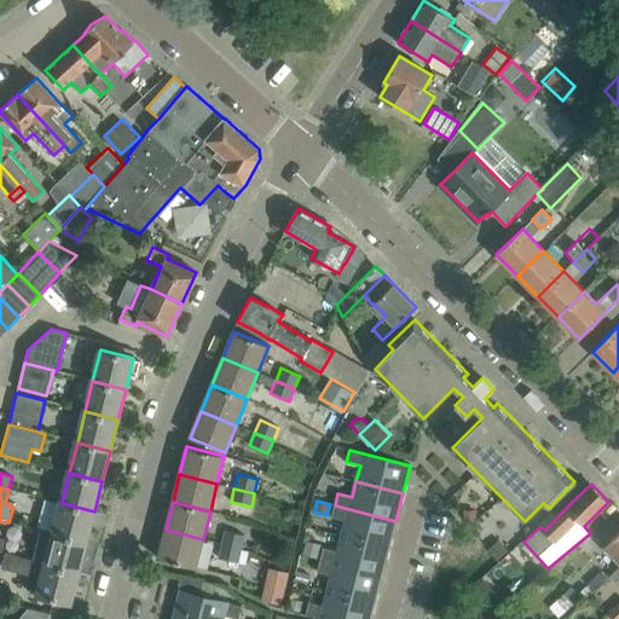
[(86,543),(94,512),(62,503),(55,534),(86,543)]
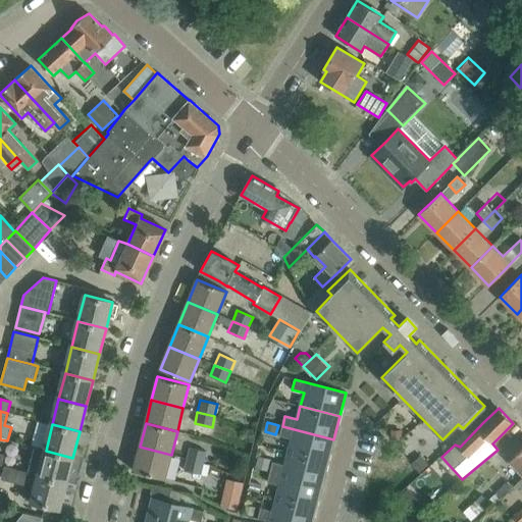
[(327,463),(333,439),(282,426),(279,436),(292,439),(289,453),(327,463)]
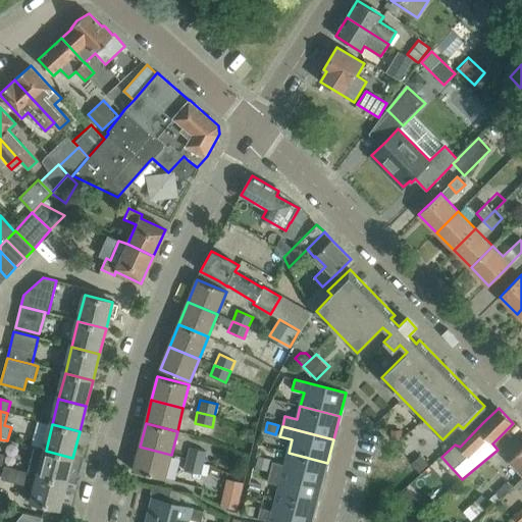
[(403,429),(393,429),(394,439),(403,439),(403,429)]
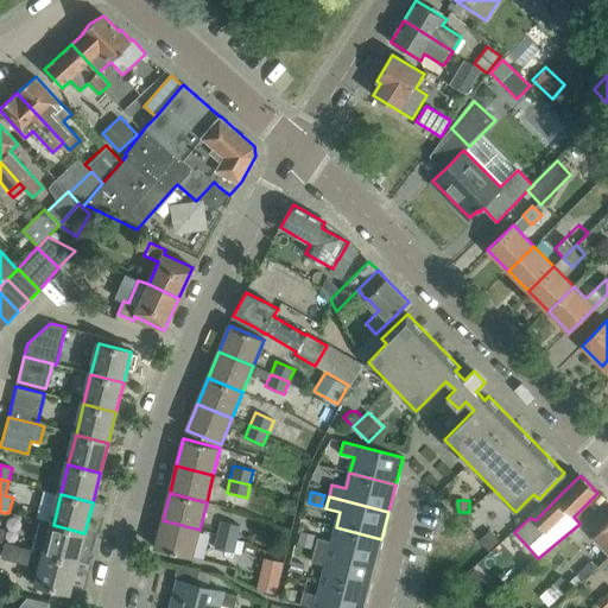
[(607,550),(607,518),(602,512),(586,530),(607,550)]
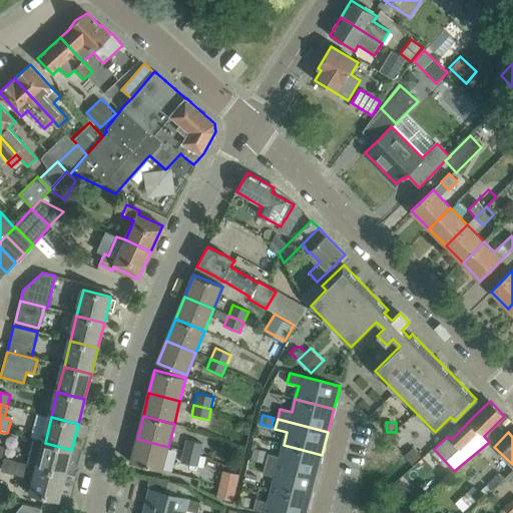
[(162,470),(168,447),(137,439),(131,463),(162,470)]
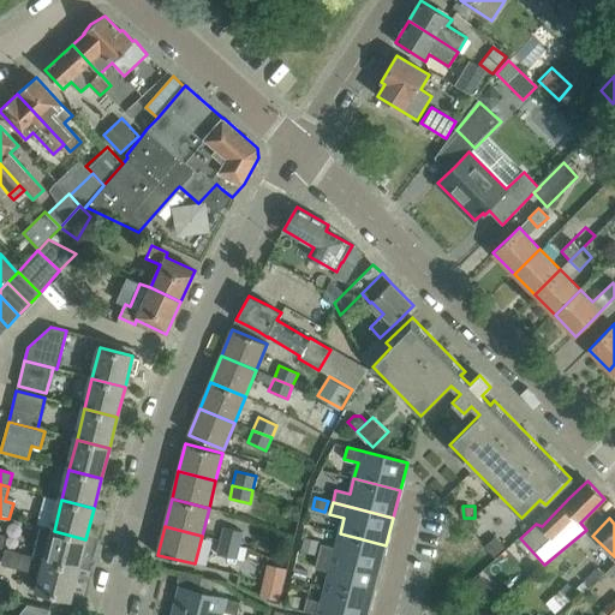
[(78,569),(85,539),(54,531),(42,527),(34,557),(78,569)]
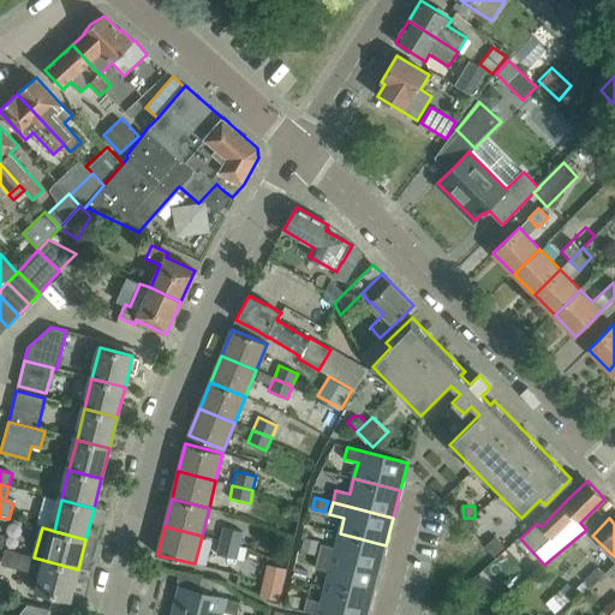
[(240,545),(243,532),(221,527),(219,542),(240,545)]
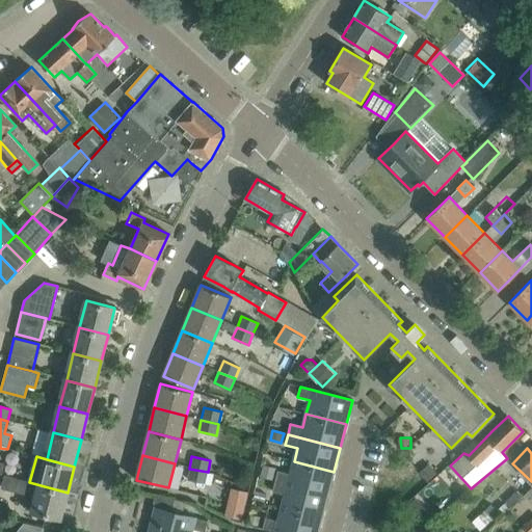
[(328,495),(334,472),(294,461),(290,474),(277,471),(275,481),(328,495)]
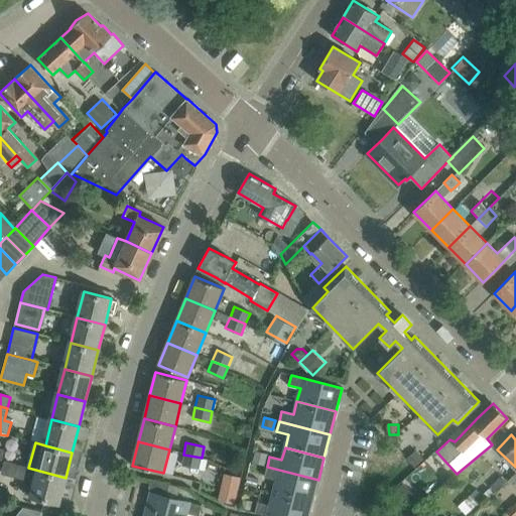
[(416,449),(407,459),(415,468),(425,459),(416,449)]
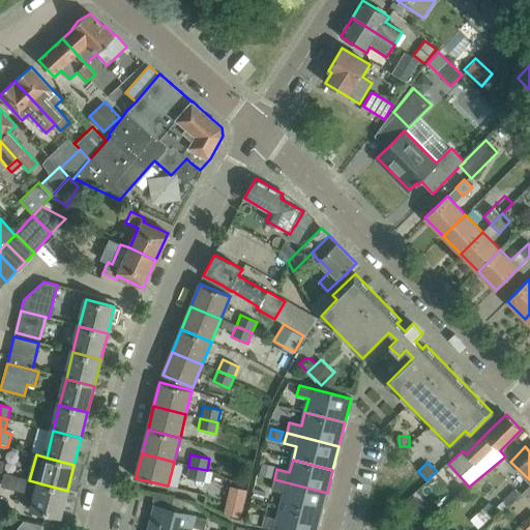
[(263,464),(260,475),(270,478),(272,479),(275,467),(263,464)]
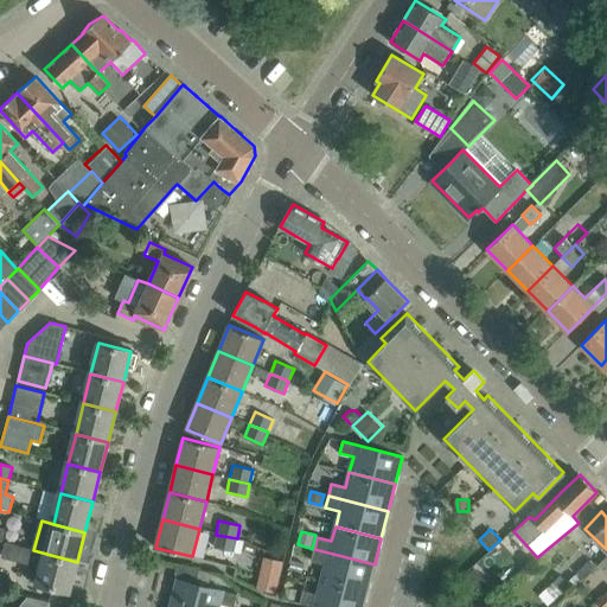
[(234,553),(237,538),(216,535),(212,548),(234,553)]
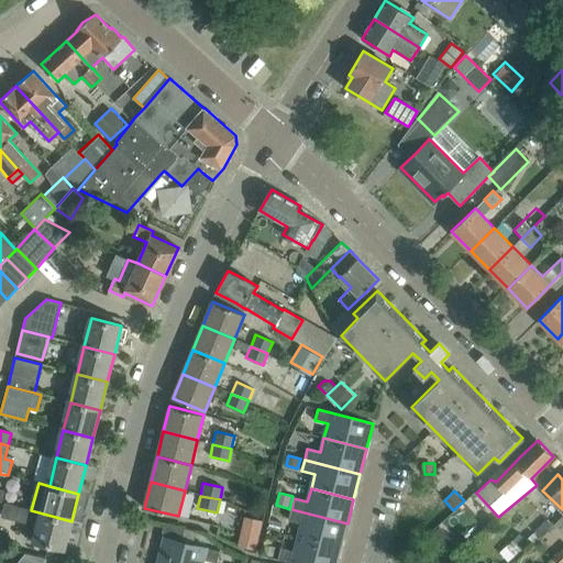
[(65,549),(72,521),(31,510),(4,504),(1,517),(29,523),(25,539),(43,543),(65,549)]
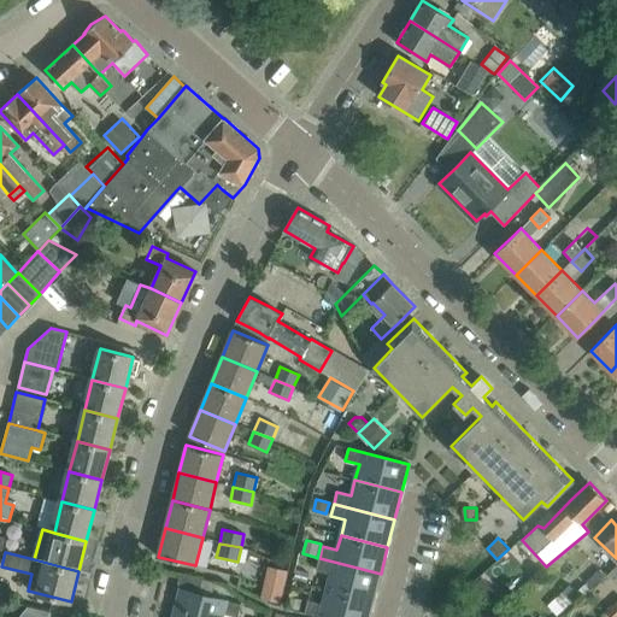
[(374,601),(381,574),(319,558),(316,570),(330,574),(327,589),(374,601)]
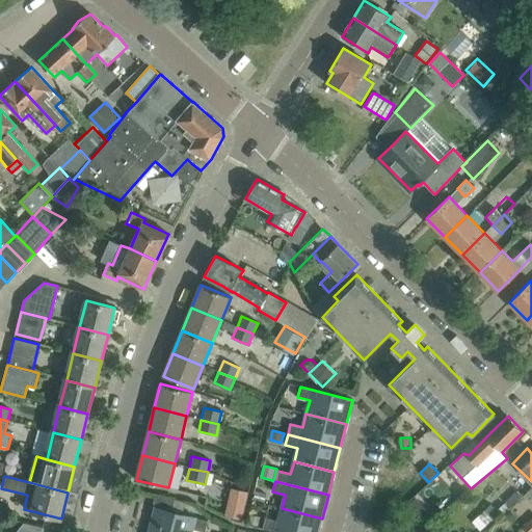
[(232,487),(225,515),(242,520),(249,491),(232,487)]
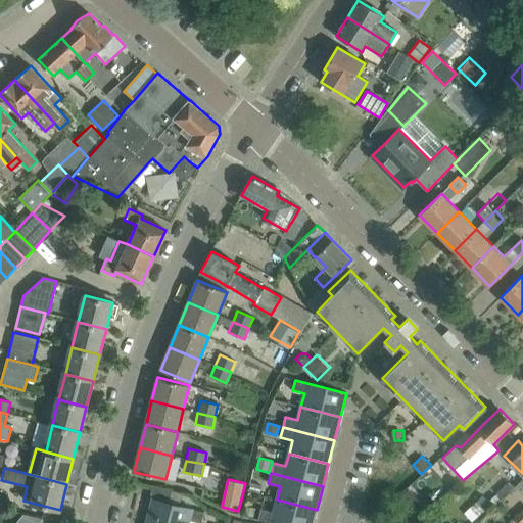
[(509,482),(497,492),(504,498),(515,488),(509,482)]
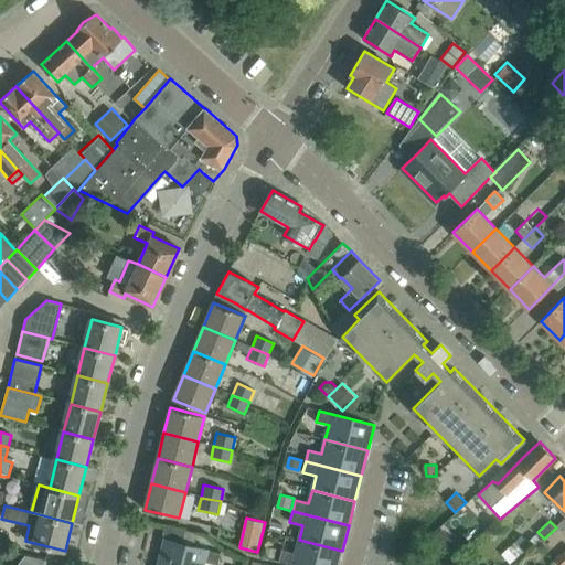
[(272,524),(269,530),(281,533),(283,528),(272,524)]
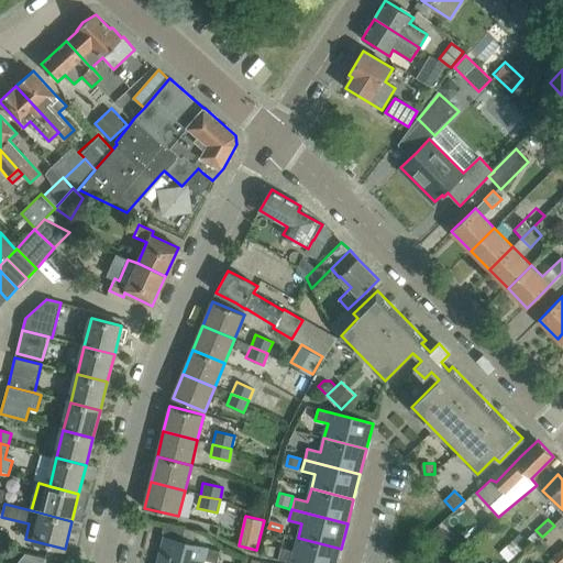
[(440,527),(431,537),(443,548),(452,538),(440,527)]
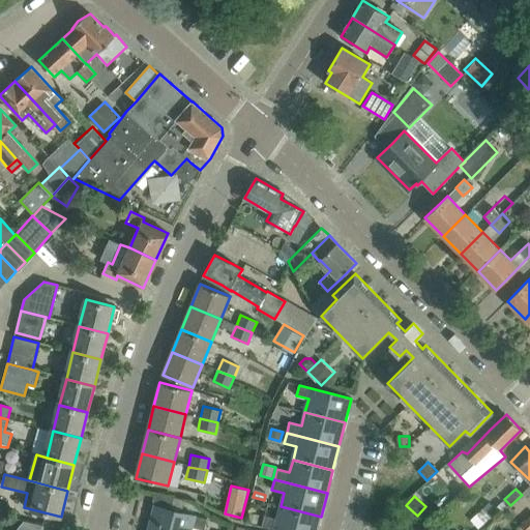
[(182,512),(185,500),(174,497),(170,509),(182,512)]
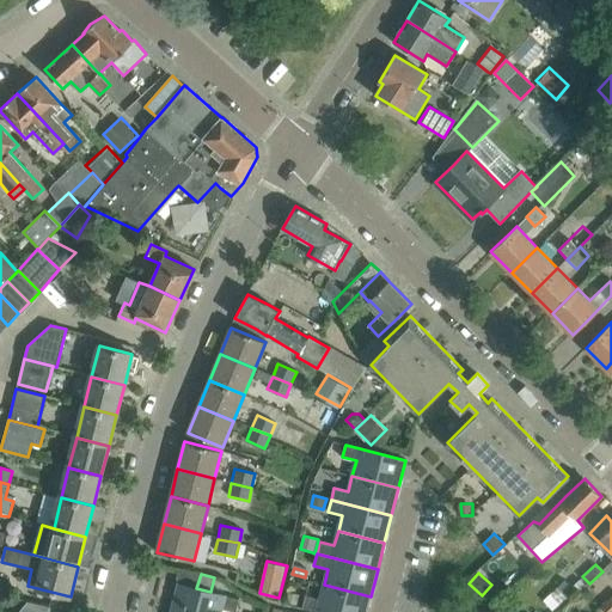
[(581,579),(573,586),(580,593),(587,586),(581,579)]
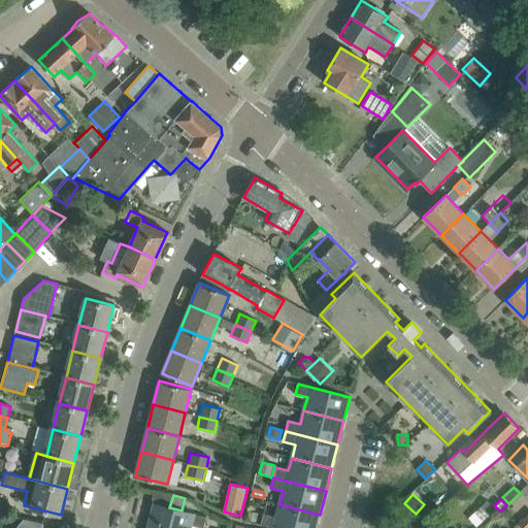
[(482,506),(470,517),(479,526),(490,516),(497,509),(489,500),(482,506)]
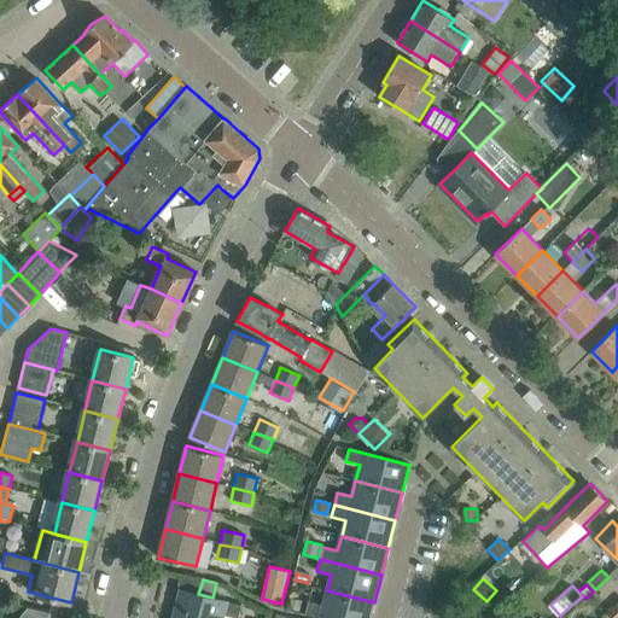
[(242,605),(229,602),(213,598),(198,594),(181,589),(174,617),(178,617),(225,617),(226,614),(239,617),(242,605)]
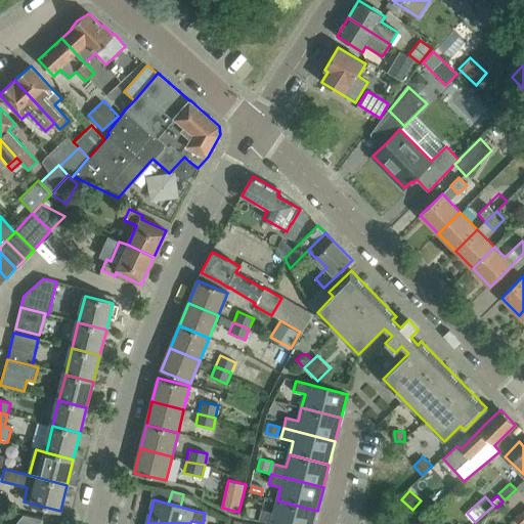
[(270,523),(313,523),(317,511),(277,500),(274,513),(262,510),(259,521),(270,523)]
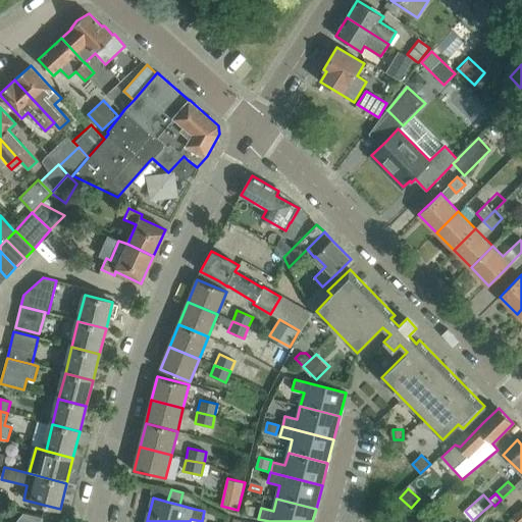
[(247,504),(245,514),(255,516),(257,506),(247,504)]
